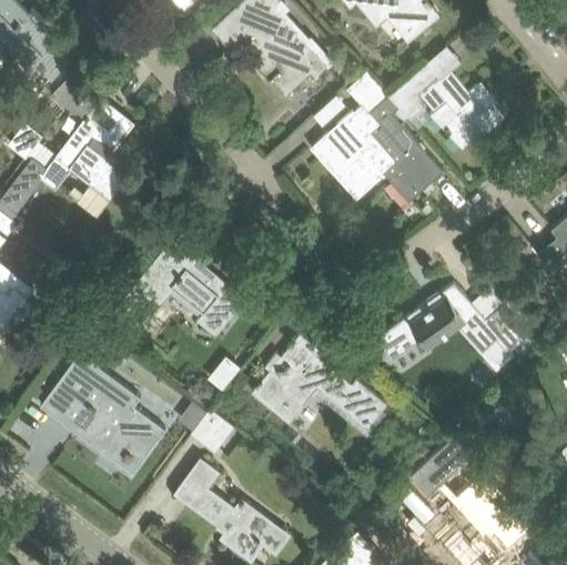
[(34,63),(51,80),(70,61),(52,43),(54,41),(12,0),(0,0),(0,38),(2,41),(0,43),(28,70),(34,63)]
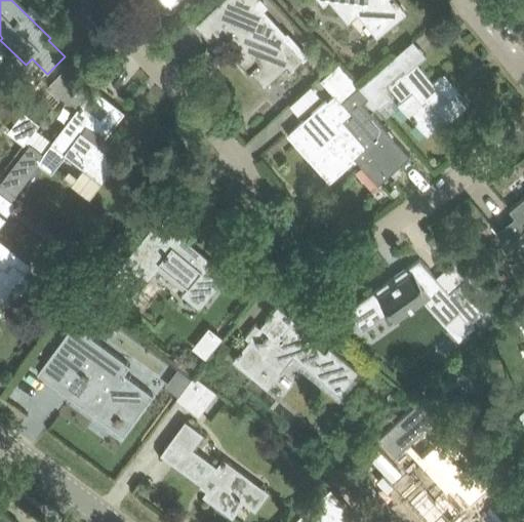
[(180,0),(158,0),(168,11),(180,0)]
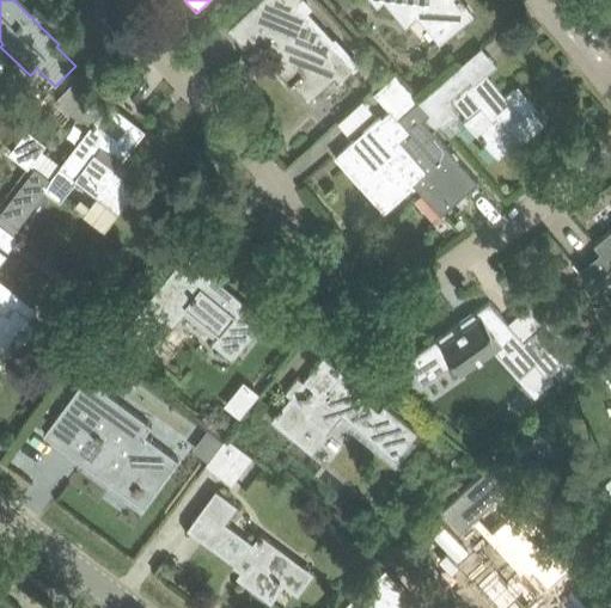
[(261,0),(237,23),(248,35),(261,22),(277,40),(267,50),(277,62),(281,60),(298,77),(289,85),(292,87),(293,87),(309,103),(334,79),(338,84),(356,66),(334,42),(331,43),(305,14),(310,11),(299,0),(261,0)]
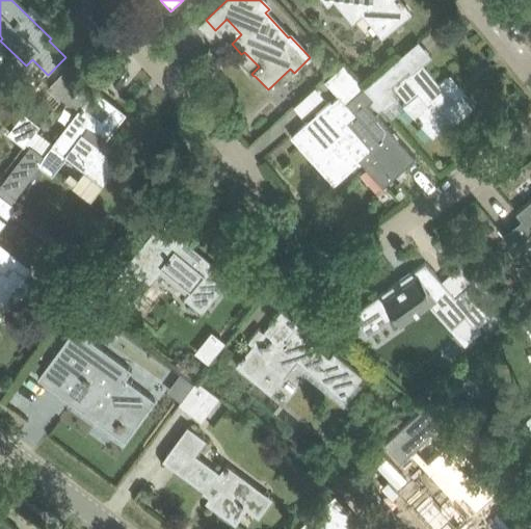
[(330,3),(350,25),(363,15),(381,37),(408,15),(403,7),(404,6),(399,0),(398,1),(396,0),(323,0),(328,5),(330,3)]
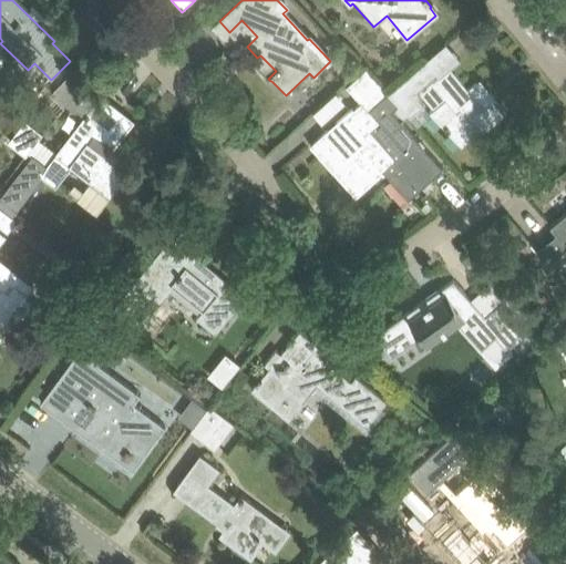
[(395,108),(407,120),(422,106),(413,95),(436,77),(426,64),(389,95),(387,98),(395,108)]
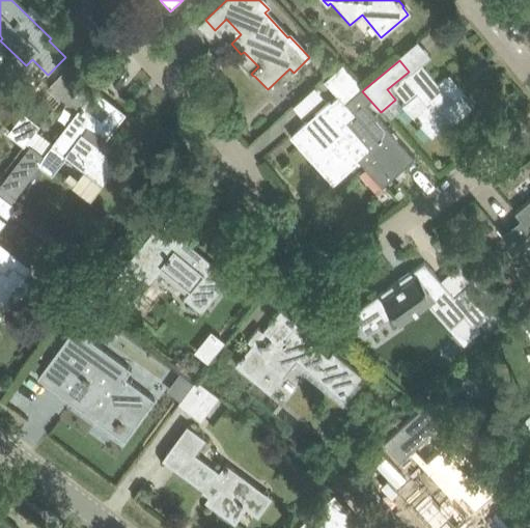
[(358,83),(341,65),(322,84),(335,99),(291,138),(333,185),(357,163),(344,150),(358,139),(344,123),(353,116),(338,101),(358,83)]
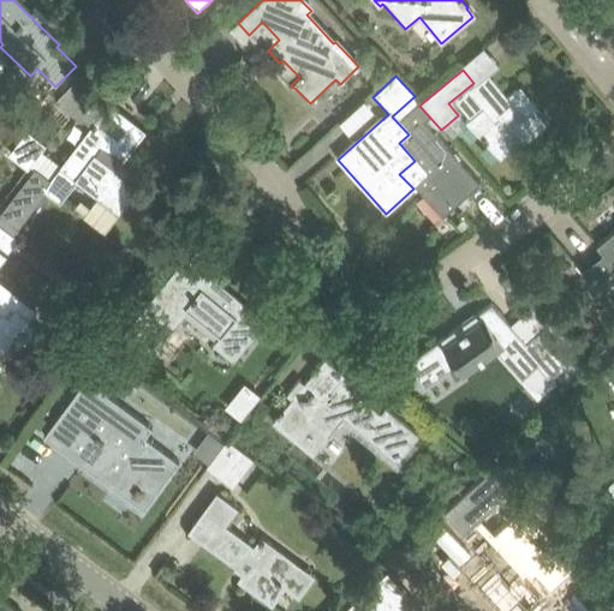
[(488,77),(455,103),(469,120),(465,123),(478,138),(481,136),(500,160),(518,144),(522,148),(546,127),(516,91),(507,100),(488,77)]
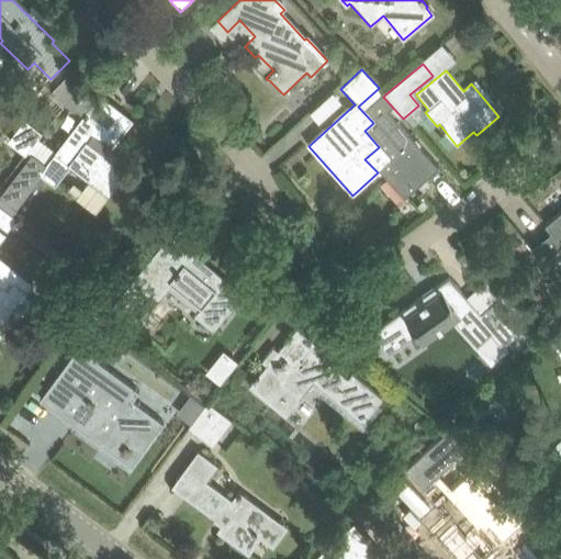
[(404,200),(438,169),(385,113),(392,107),(383,97),(385,94),(379,88),(358,107),(373,123),(365,131),(379,147),(365,159),(378,172),(378,171),(404,200)]
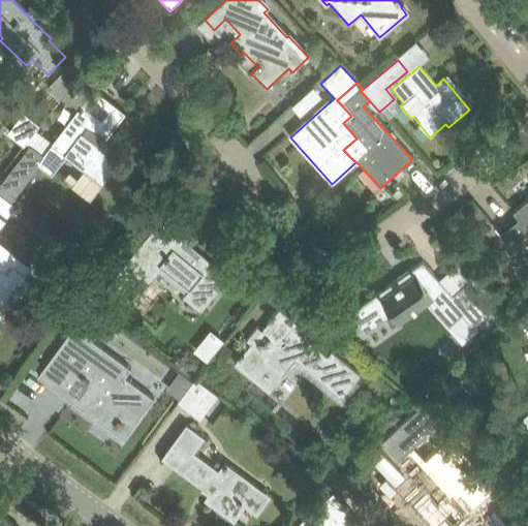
[(29,146),(0,183),(0,186),(14,197),(38,166),(51,176),(65,158),(101,186),(105,180),(118,163),(98,148),(124,115),(93,92),(81,109),(43,156),(29,146)]
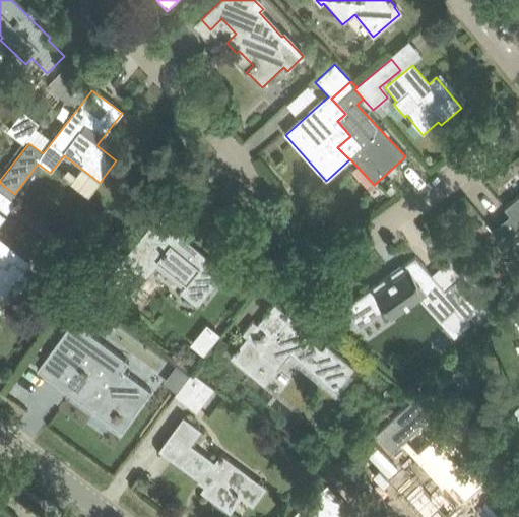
[(22,112),(6,132),(22,145),(39,125),(22,112)]
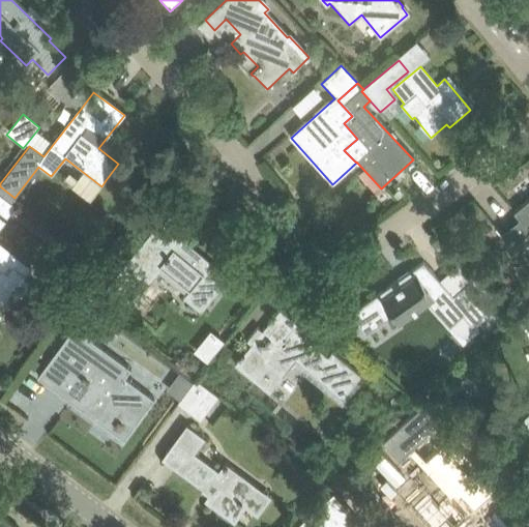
[(501,236),(516,254),(528,242),(528,200),(513,214),(519,221),(501,236)]
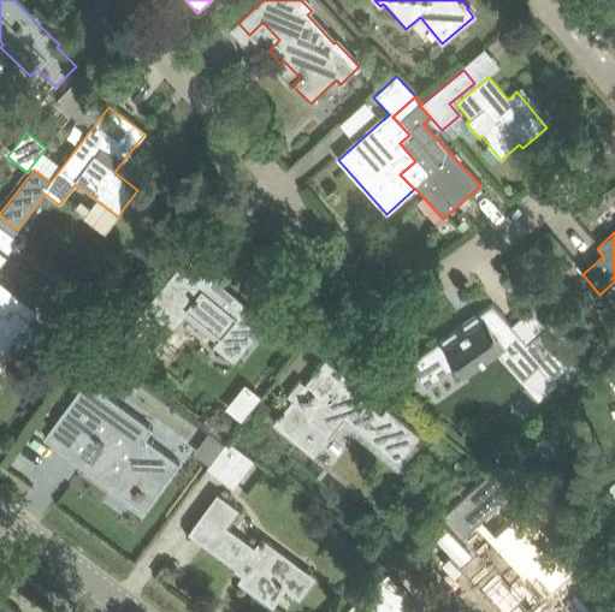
[(0,354),(9,343),(12,345),(16,340),(12,338),(30,316),(21,309),(23,306),(0,287),(0,261),(3,259),(0,256),(0,354)]
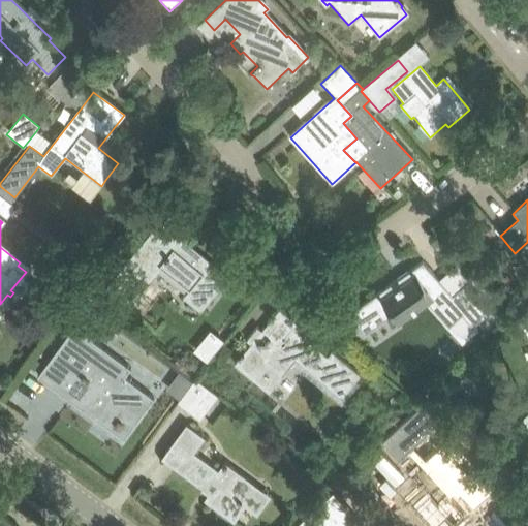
[(103,291),(127,310),(149,283),(167,299),(179,284),(187,291),(182,299),(199,313),(228,278),(160,222),(103,291)]
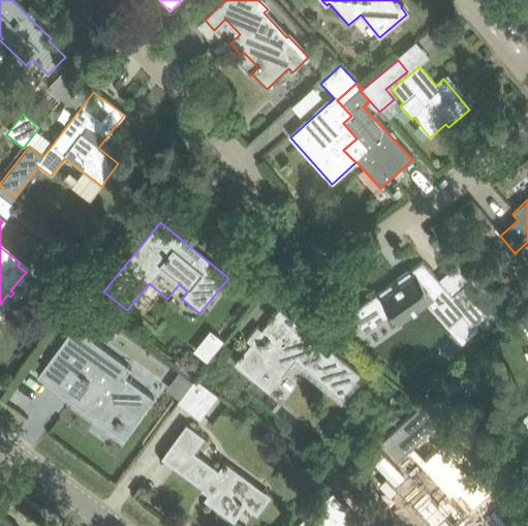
[(385,290),(382,292),(381,291),(345,318),(345,319),(350,316),(365,336),(392,317),(397,325),(427,303),(448,328),(461,316),(470,327),(488,311),(466,286),(472,282),(470,280),(453,297),(442,286),(442,287),(439,284),(440,283),(422,264),(408,273),(408,274),(398,281),(398,280),(385,289),(385,290)]
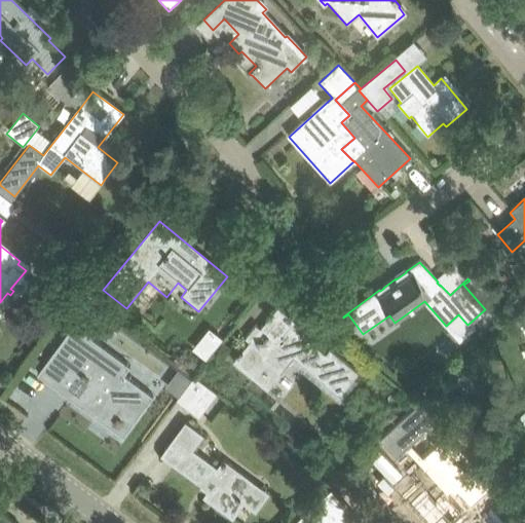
[(293,359),(325,386),(338,398),(358,375),(329,351),(325,357),(292,329),(296,325),(277,309),(260,331),(256,328),(245,340),(249,344),(232,365),(266,391),(293,359)]
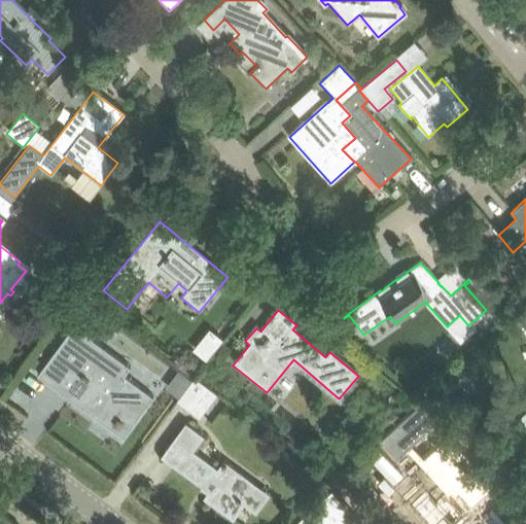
[(525,310),(514,321),(525,335),(525,310)]
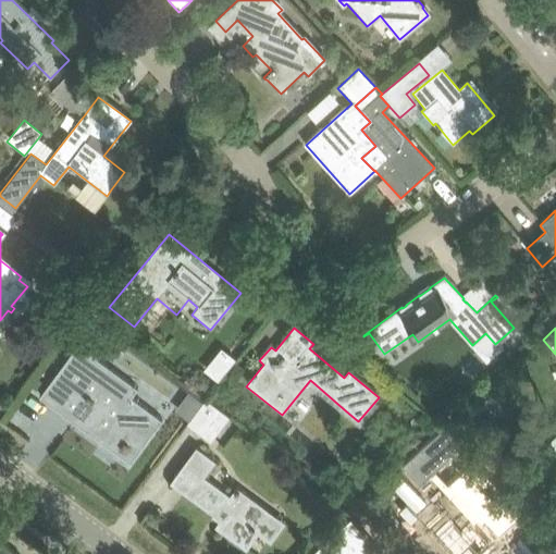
[(102,351),(84,337),(39,397),(106,446),(112,438),(122,445),(121,447),(125,451),(126,448),(136,456),(162,422),(131,398),(137,391),(95,359),(102,351)]
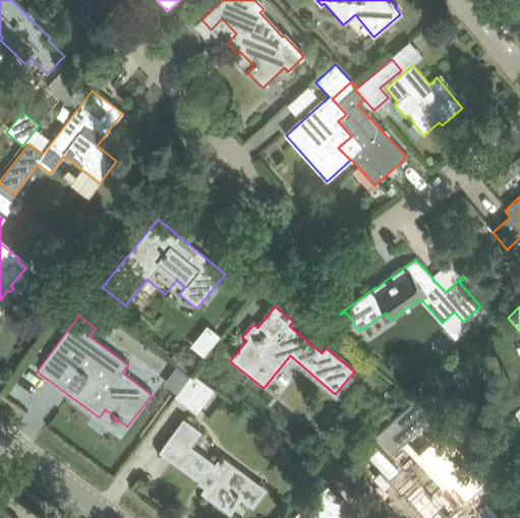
[(189,347),(205,358),(222,335),(207,325),(189,347)]
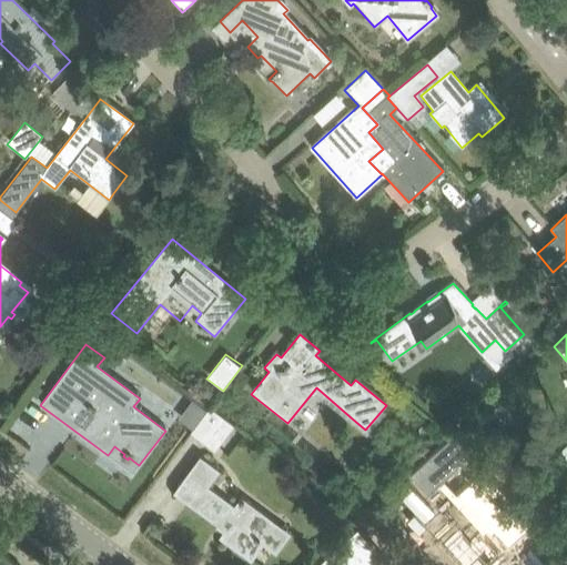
[(214,453),(233,429),(209,410),(190,433),(214,453)]
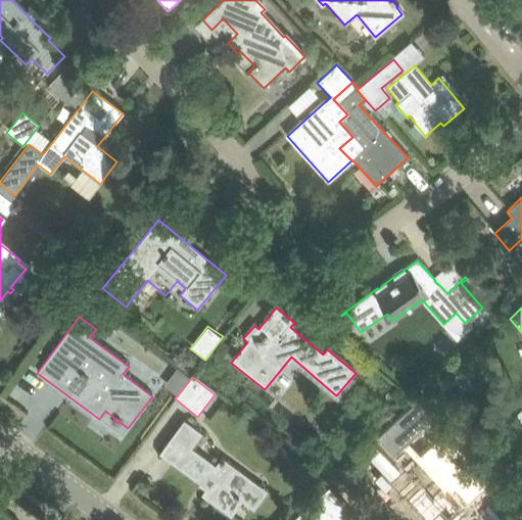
[(436,415),(422,397),(379,436),(394,453),(436,415)]
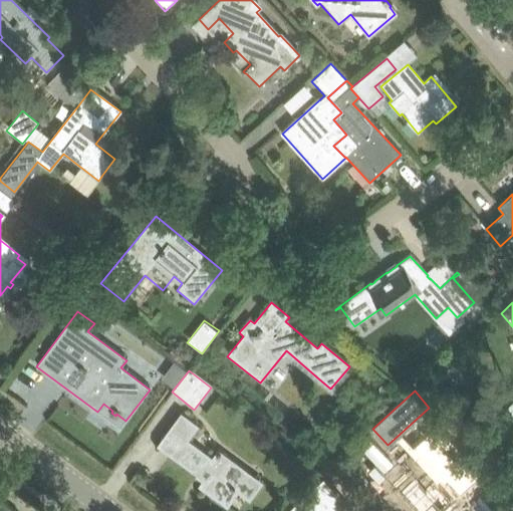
[(512,401),(504,410),(512,419),(512,401)]
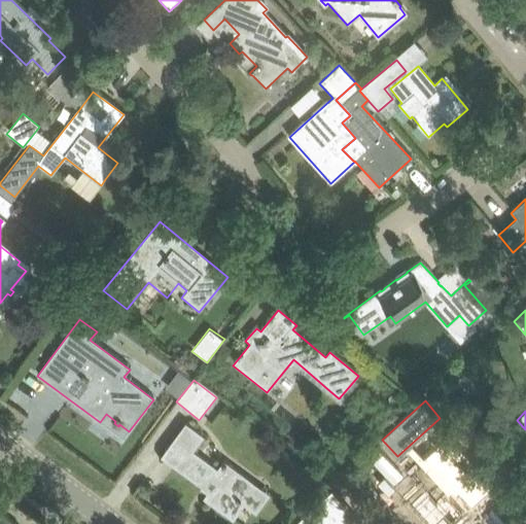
[(233,520),(245,503),(245,502),(240,499),(251,484),(222,463),(217,472),(190,452),(202,438),(185,425),(162,457),(209,492),(204,499),(233,520)]
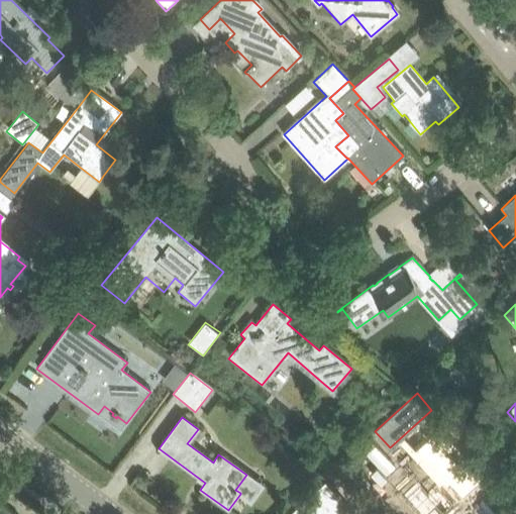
[(436,486),(411,509),(415,513),(445,513),(485,479),(444,434),(420,456),(415,461),(436,486)]
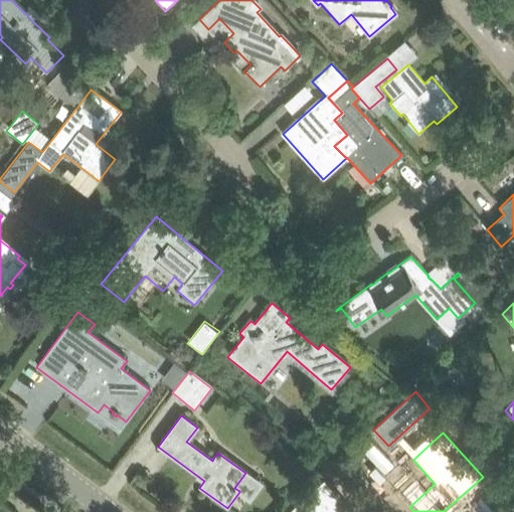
[(352,511),(324,480),(288,511),(352,511)]
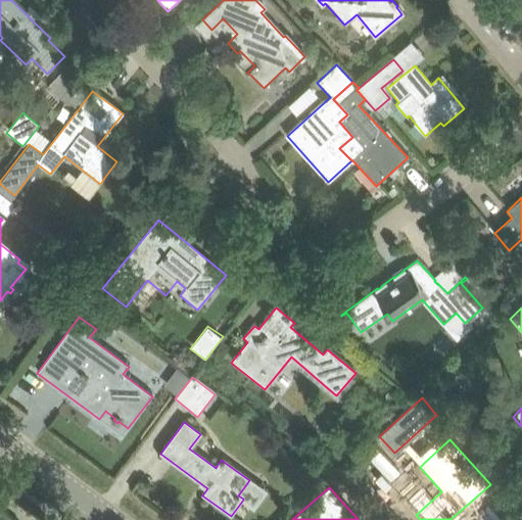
[(11,519),(0,511),(0,519),(11,519)]
